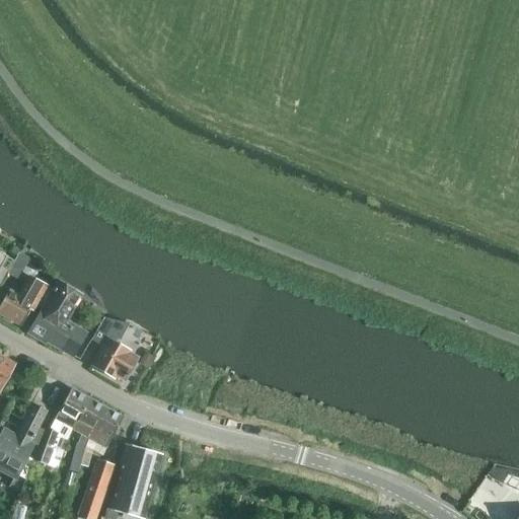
[(0,279),(11,260),(0,253),(0,279)]
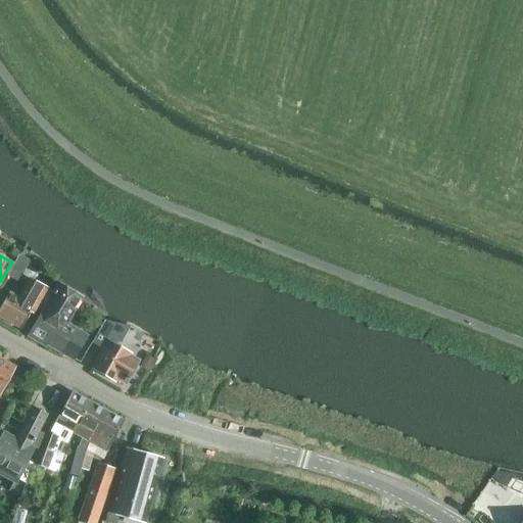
[(14,265),(7,276),(18,282),(25,270),(14,265)]
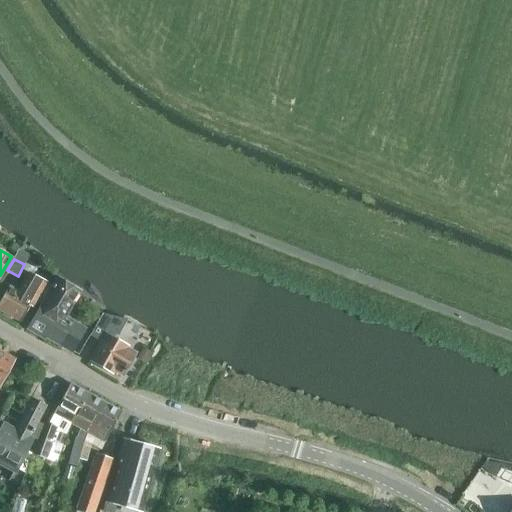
[(37,302),(47,283),(32,274),(21,293),(8,286),(0,299),(0,310),(20,322),(33,299),(37,302)]
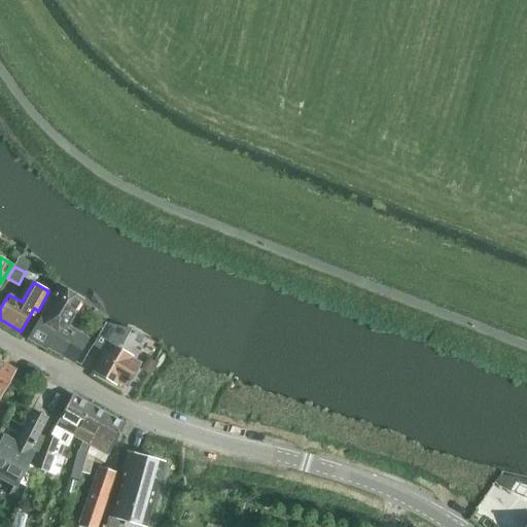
[(74,362),(88,339),(63,324),(78,297),(59,286),(29,337),(74,362)]
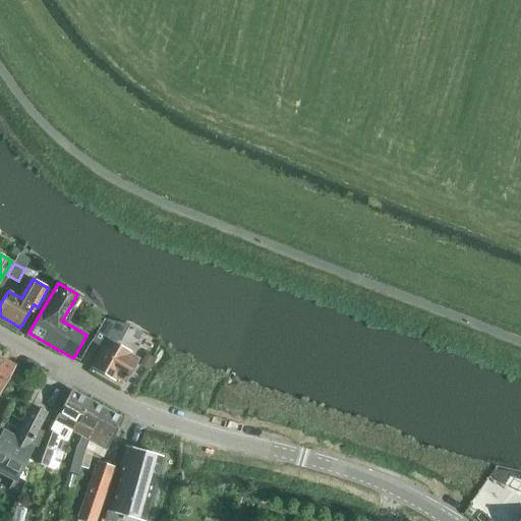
[(125,383),(138,359),(129,354),(130,353),(118,345),(129,326),(104,320),(92,342),(102,348),(91,367),(115,381),(116,378),(125,383)]
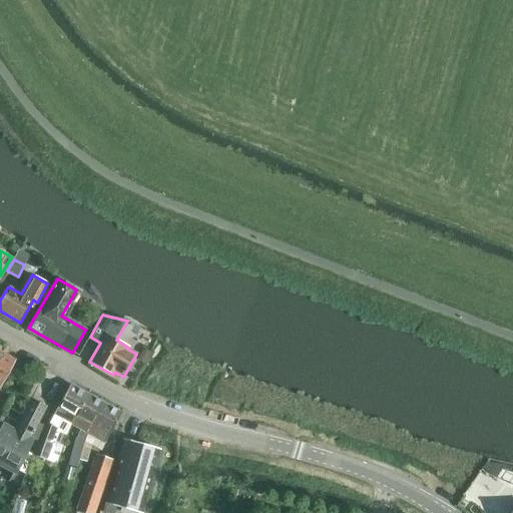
[(0,351),(0,386),(15,361),(3,354),(0,351)]
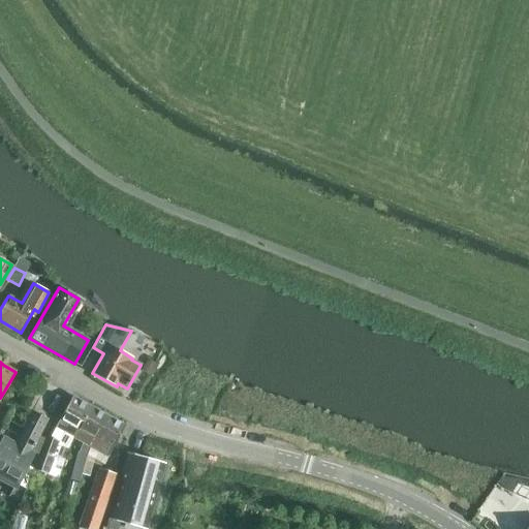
[(44,440),(34,468),(54,475),(58,458),(53,457),(58,443),(66,448),(72,437),(90,406),(72,397),(55,428),(57,429),(52,437),(48,435),(44,440)]
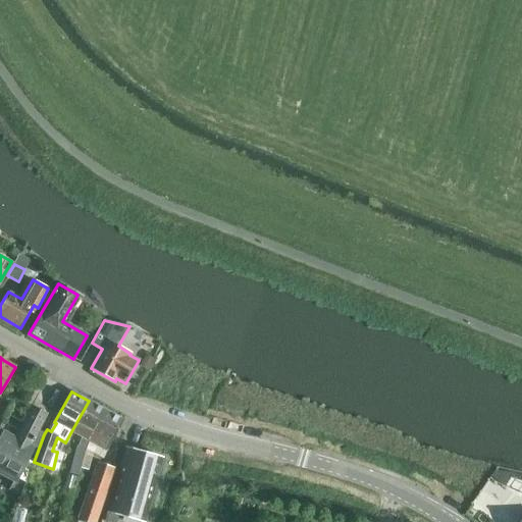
[(76,447),(68,474),(79,477),(87,450),(89,441),(90,441),(106,411),(89,401),(71,431),(82,437),(76,447)]
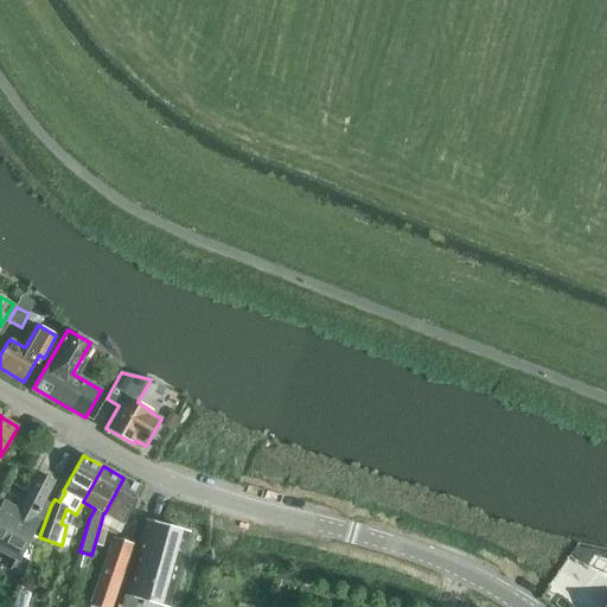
[(34,518),(53,483),(37,474),(18,509),(5,503),(0,511),(0,545),(18,555),(10,569),(11,570),(38,521),(34,518)]
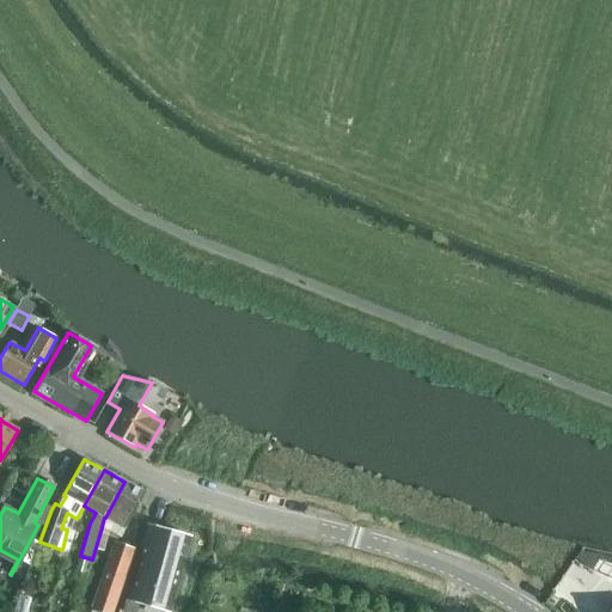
[(124,482),(105,518),(124,528),(145,493),(124,482)]
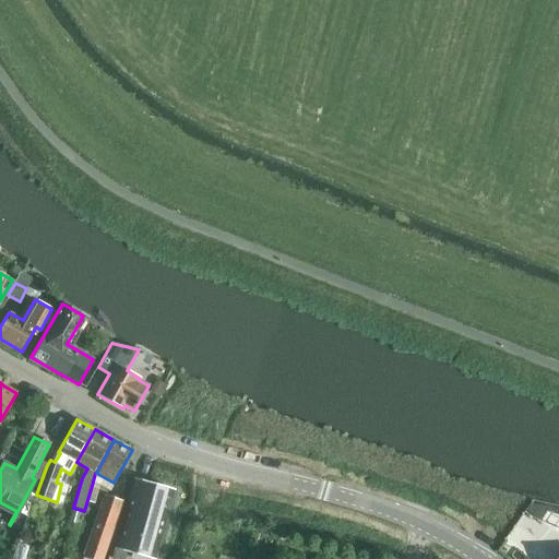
[(152,554),(174,488),(135,475),(113,540),(109,551),(120,555),(123,545),(152,554)]
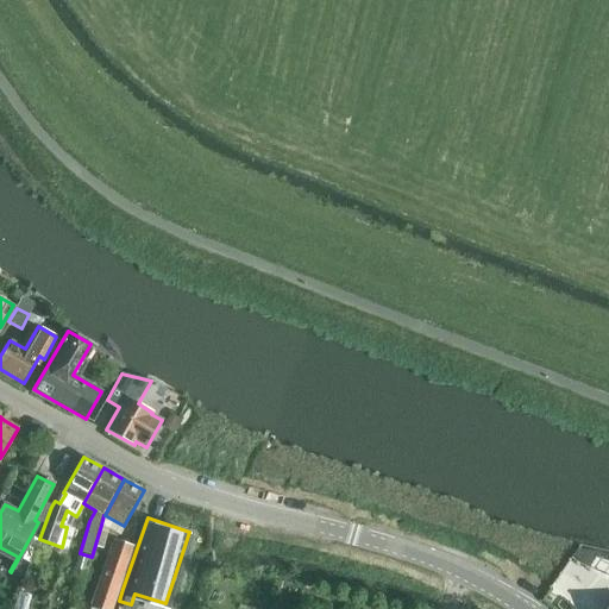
[(113,539),(89,606),(98,608),(108,608),(131,545),(113,539)]
